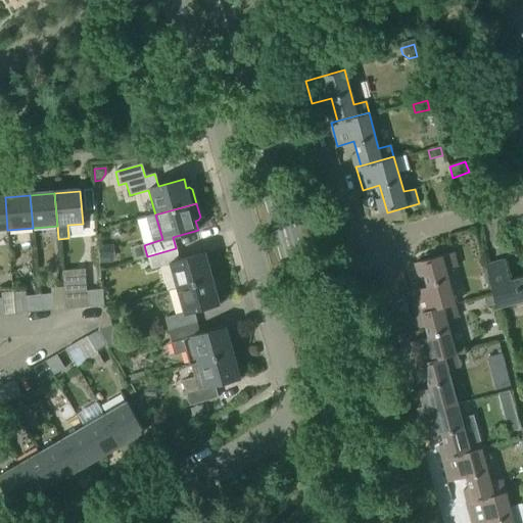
[(99,247),(100,266),(110,265),(109,260),(108,246),(99,247)]
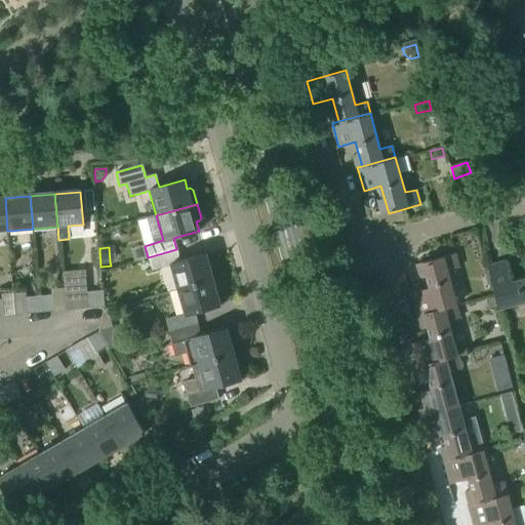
[(180,261),(176,249),(148,257),(152,270),(170,265),(177,290),(212,280),(205,254),(180,261)]
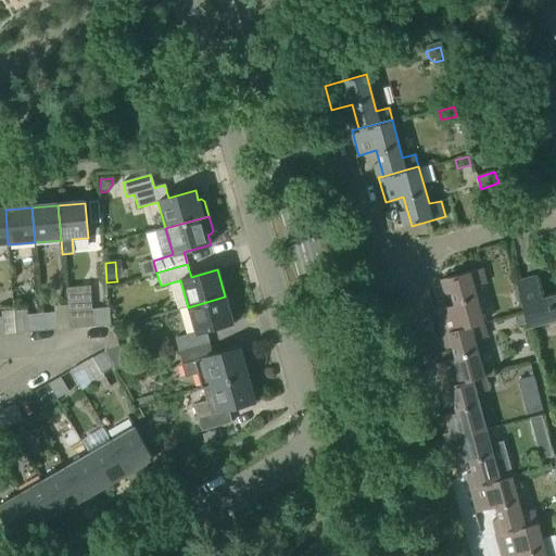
[(449,333),(483,325),(474,289),(487,286),(482,269),(447,279),(455,306),(437,311),(443,336),(449,333)]
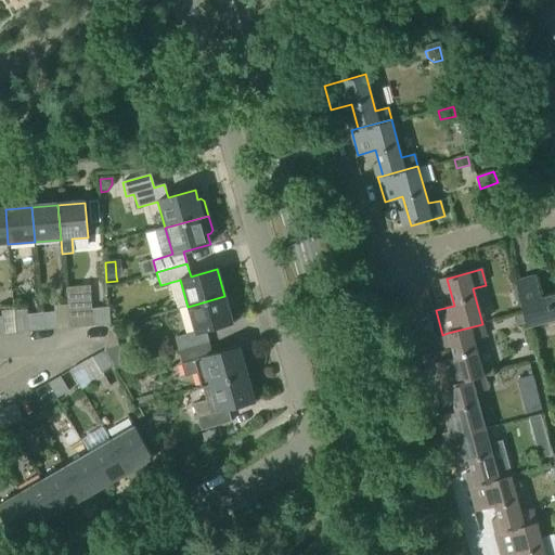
[(534,276),(519,281),(515,282),(528,327),(554,320),(554,282),(554,283),(554,284),(554,295),(541,299),(534,276)]
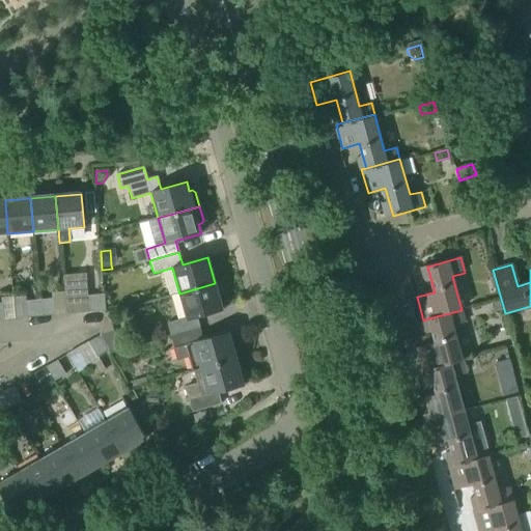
[(215,283),(179,294),(187,318),(168,325),(171,336),(200,328),(197,316),(222,309),(215,283)]
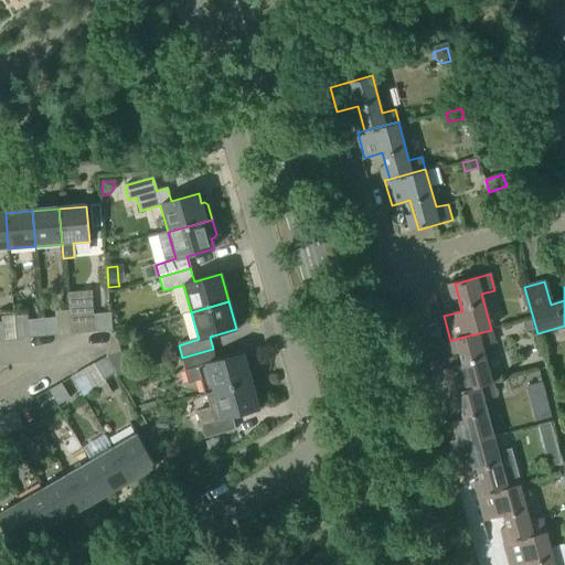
[(179,333),(192,330),(185,304),(172,307),(179,333)]
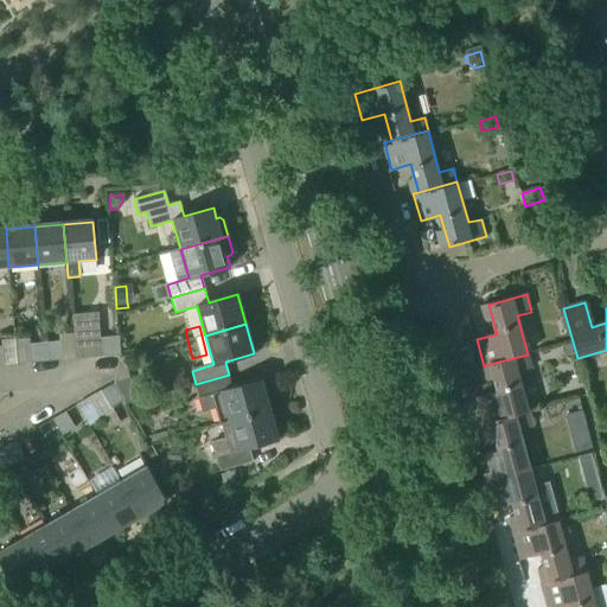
[(102,338),(102,334),(76,337),(77,359),(106,357),(103,338),(102,338)]
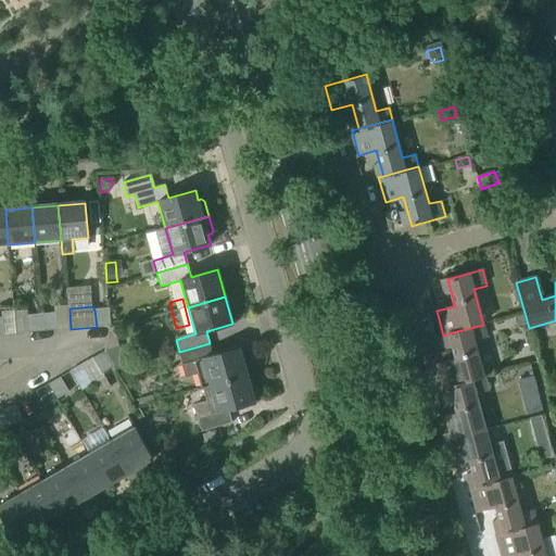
[(110,326),(108,308),(95,310),(97,327),(110,326)]
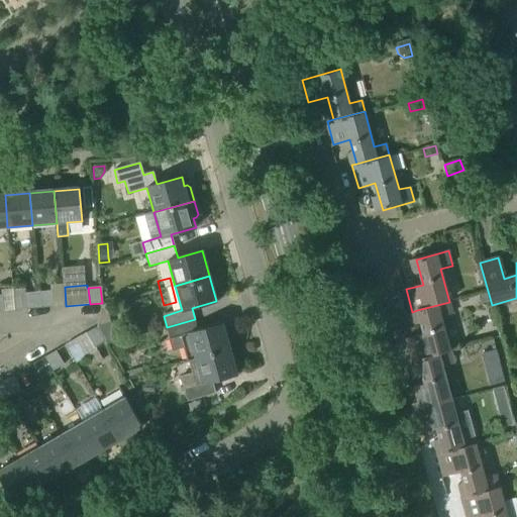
[(52,307),(50,291),(38,292),(39,308),(52,307)]
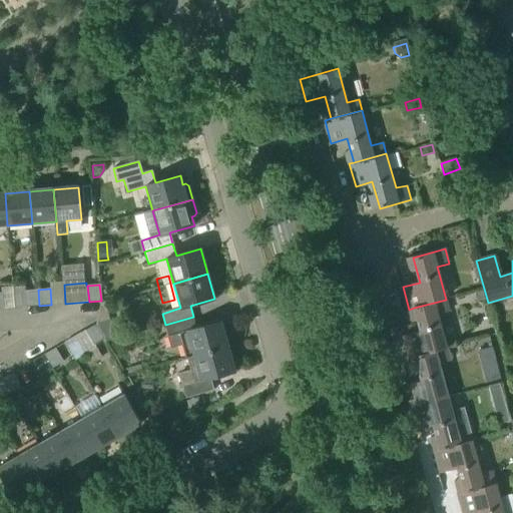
[(39,306),(38,290),(26,291),(27,307),(39,306)]
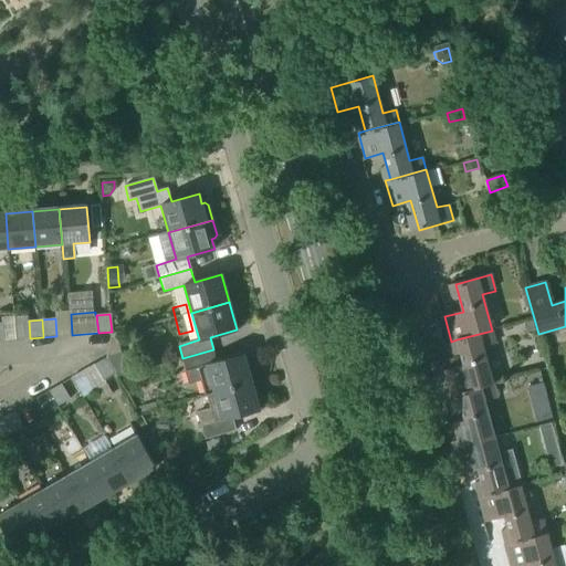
[(522,322),(524,332),(534,329),(532,320),(522,322)]
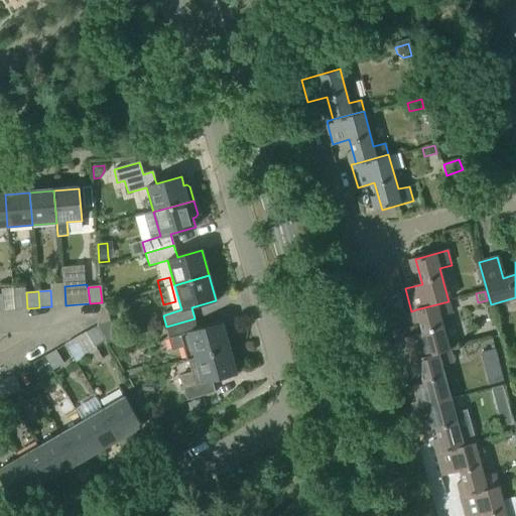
[(448,301),(416,309),(423,334),(406,339),(412,361),(418,359),(449,351),(440,317),(452,314),(448,301)]
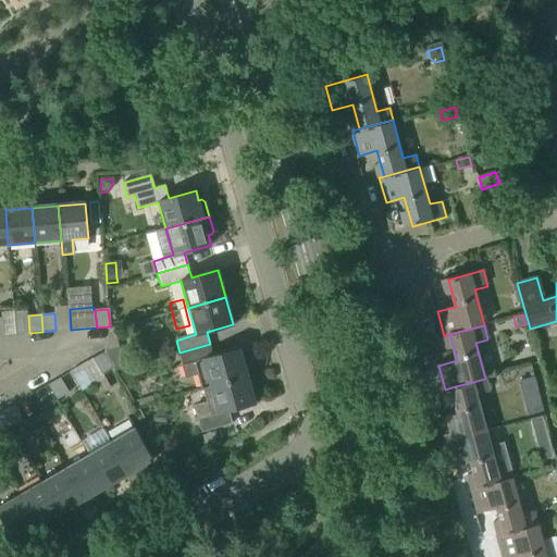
[(210,344),(180,353),(186,378),(197,374),(201,390),(202,390),(202,388),(248,375),(240,349),(213,357),(210,344)]
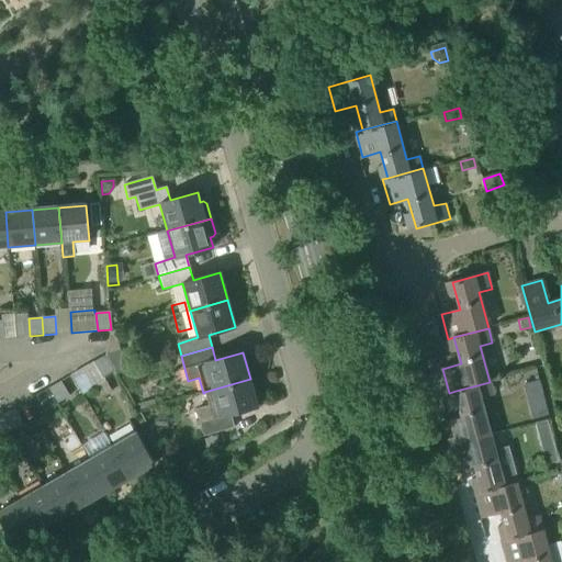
[(126,370),(120,351),(105,356),(114,370),(114,371),(116,374),(126,370)]
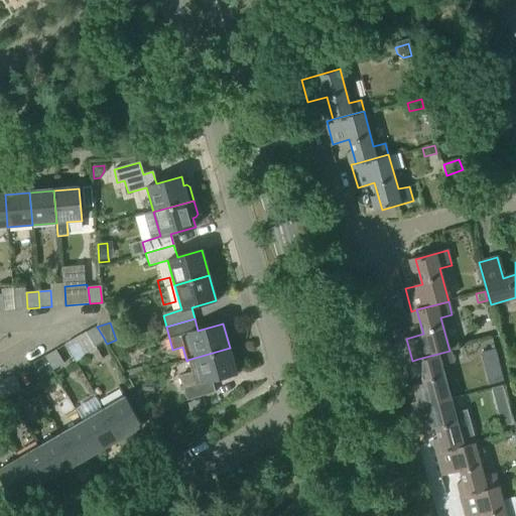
[(105,340),(97,327),(87,333),(95,347),(105,341),(105,340)]
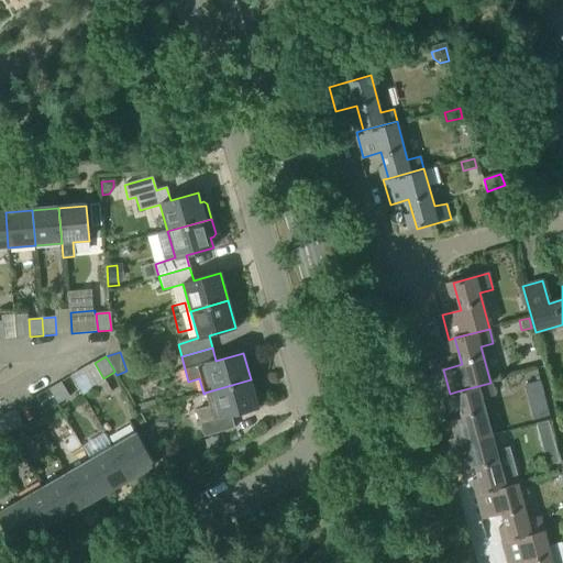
[(106,383),(103,378),(95,363),(70,376),(83,396),(106,383)]
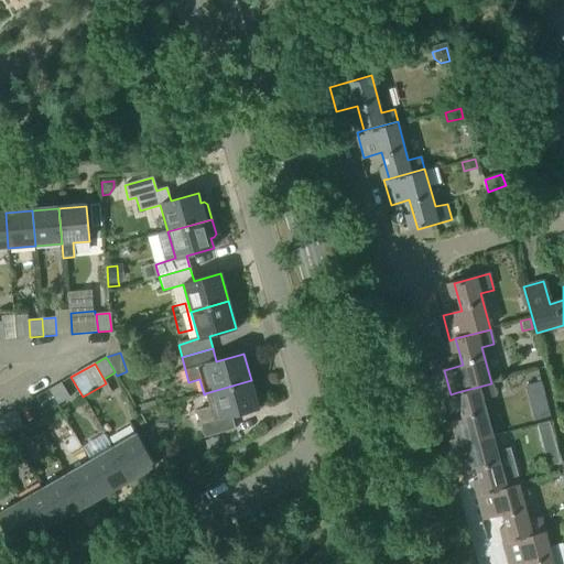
[(205,393),(205,394),(209,408),(196,411),(204,438),(236,430),(232,415),(259,408),(251,380),(205,393)]
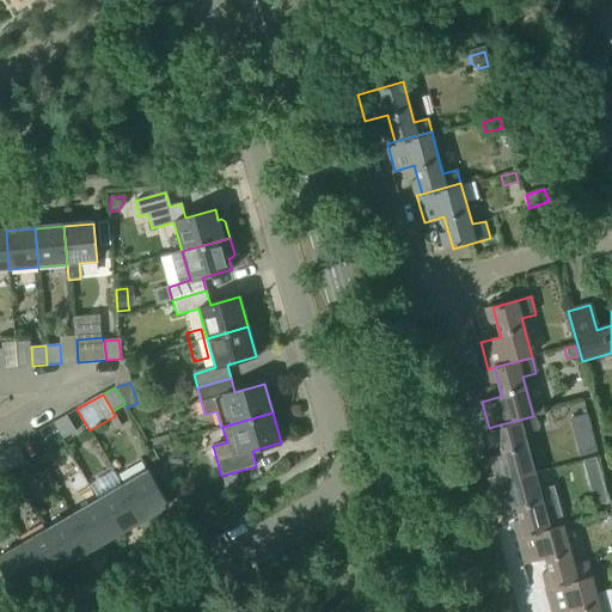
[(569,417),(574,435),(592,430),(587,412),(569,417)]
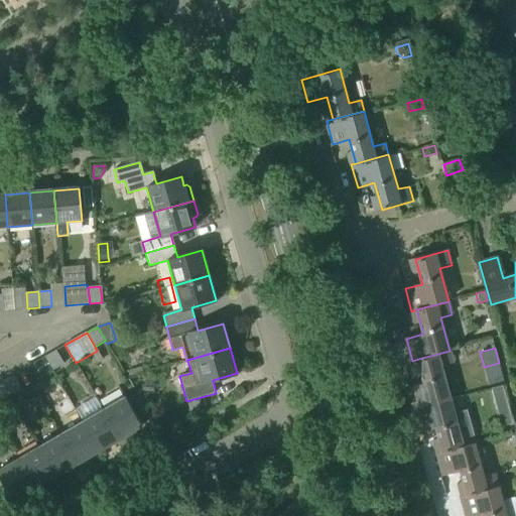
[(62,365),(54,351),(44,357),(52,371),(62,365)]
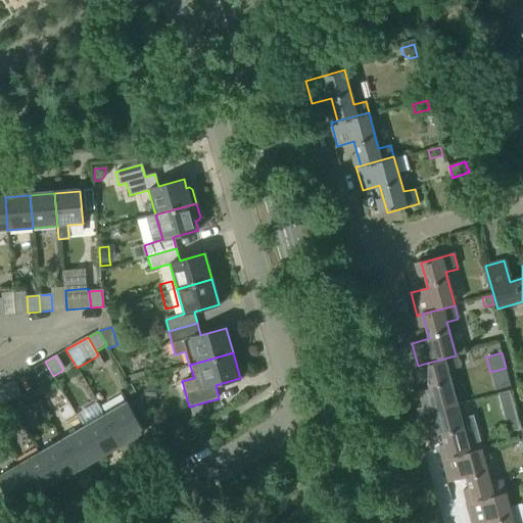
[(456,355),(424,364),(431,388),(413,393),(419,416),(457,406),(447,372),(459,369),(456,355)]
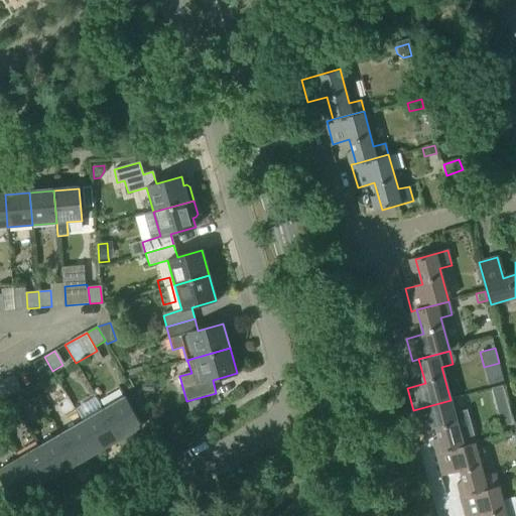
[(52,371),(44,357),(33,363),(41,377),(52,371)]
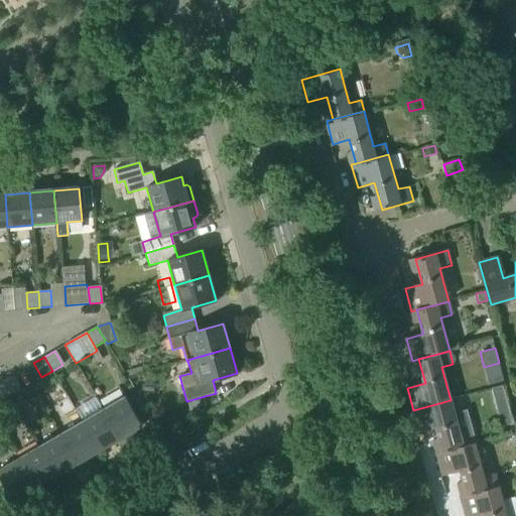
[(20,389),(12,375),(2,381),(10,395),(20,389)]
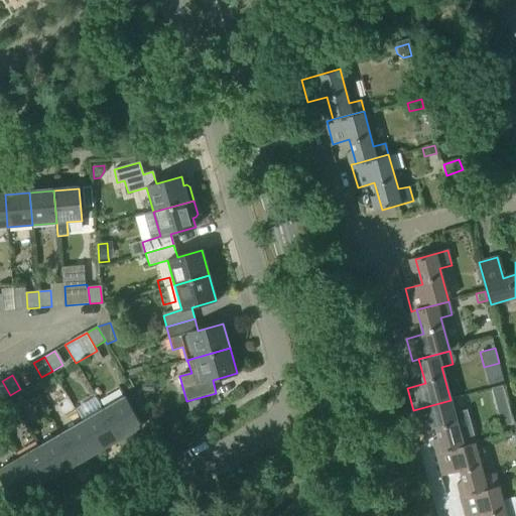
[(0,400),(10,395),(2,381),(0,382),(0,400)]
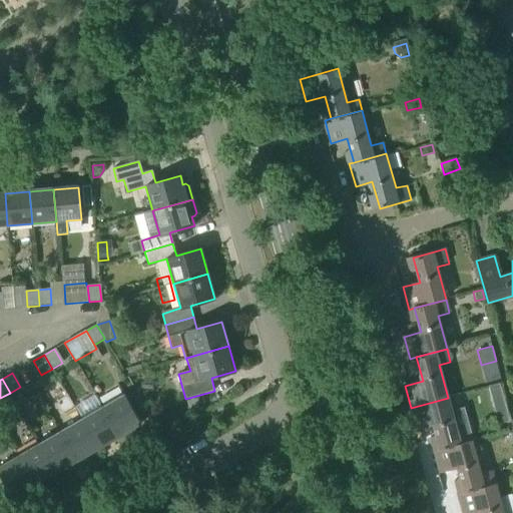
[(103,408),(119,437),(141,424),(124,396),(103,408)]
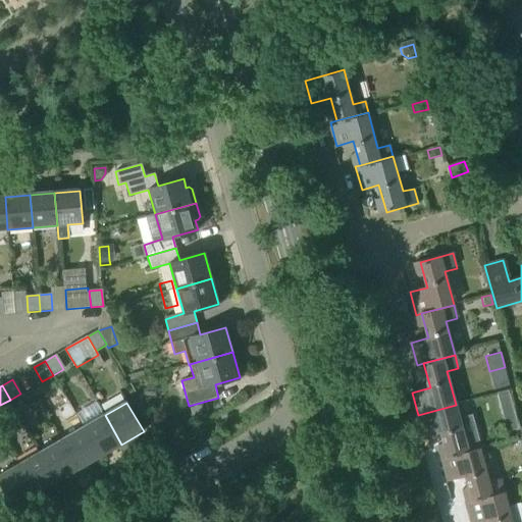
[(442,433),(446,444),(450,458),(480,450),(476,434),(465,437),(456,405),(418,415),(424,438),(442,433)]
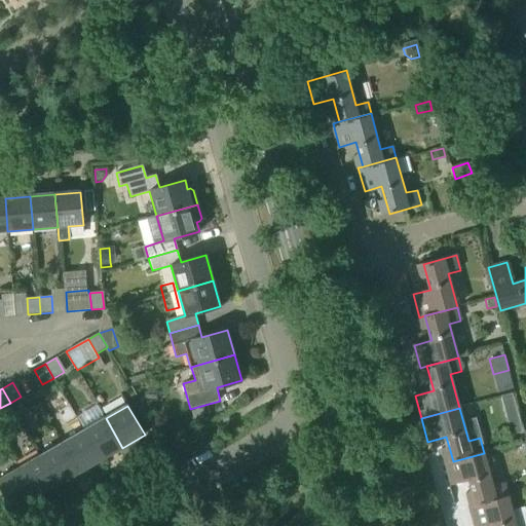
[(511,419),(515,435),(523,433),(519,417),(511,419)]
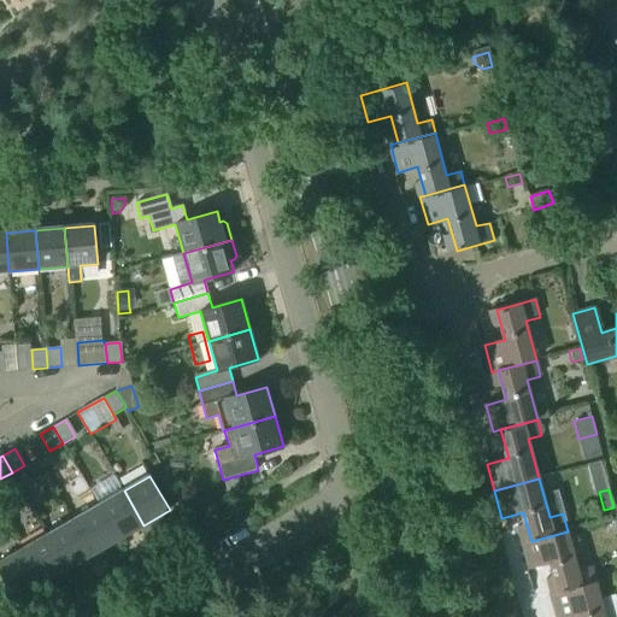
[(144,526),(124,491),(98,506),(118,540),(144,526)]
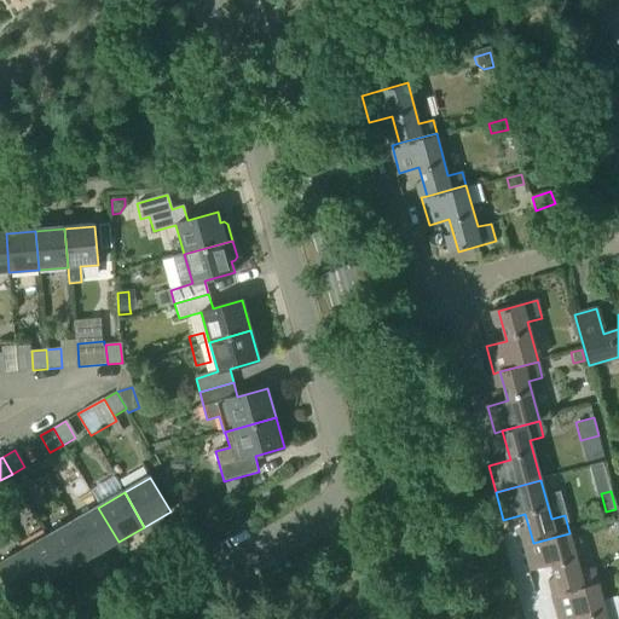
[(119,542),(98,508),(73,522),(93,556),(119,542)]
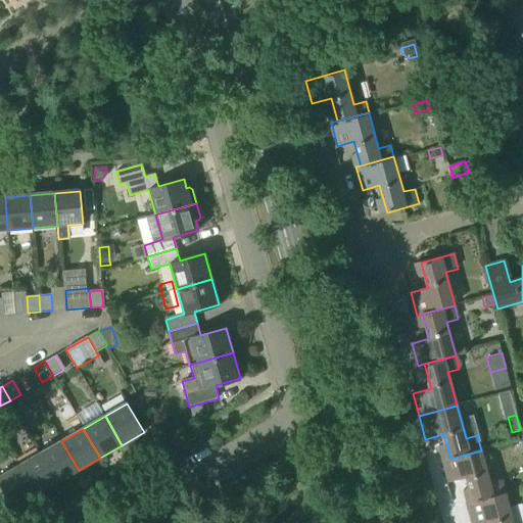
[(79,470),(61,441),(40,454),(56,483),(79,470)]
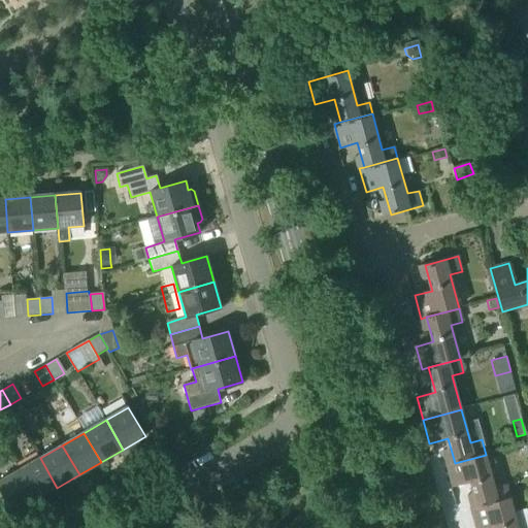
[(472,483),(479,506),(510,498),(507,484),(495,487),(486,455),(455,463),(448,465),(454,488),(472,483)]
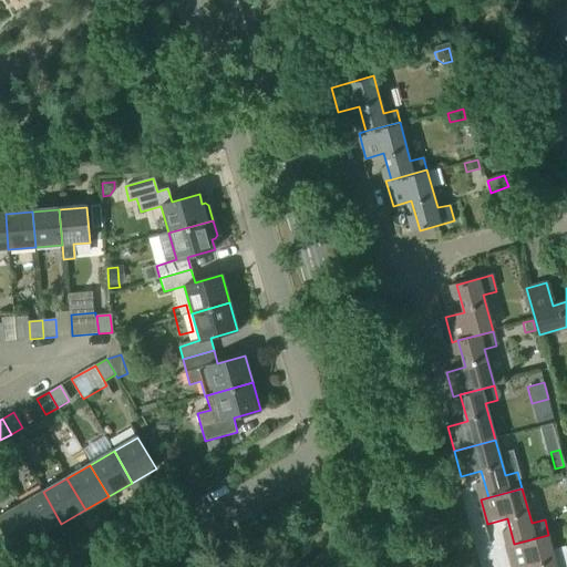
[(61,524),(43,492),(20,506),(38,537),(61,524)]
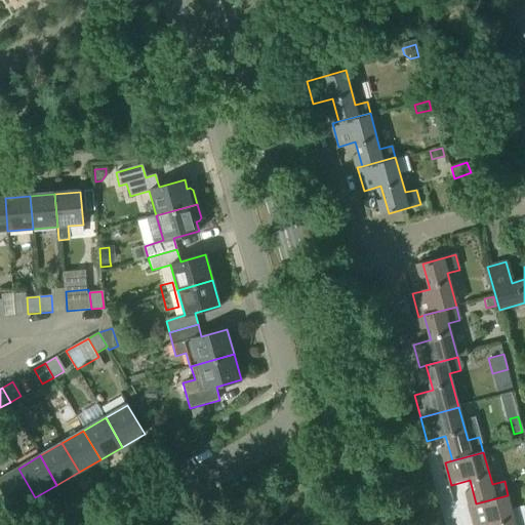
[(35,497),(18,469),(0,478),(0,487),(13,510),(35,497)]
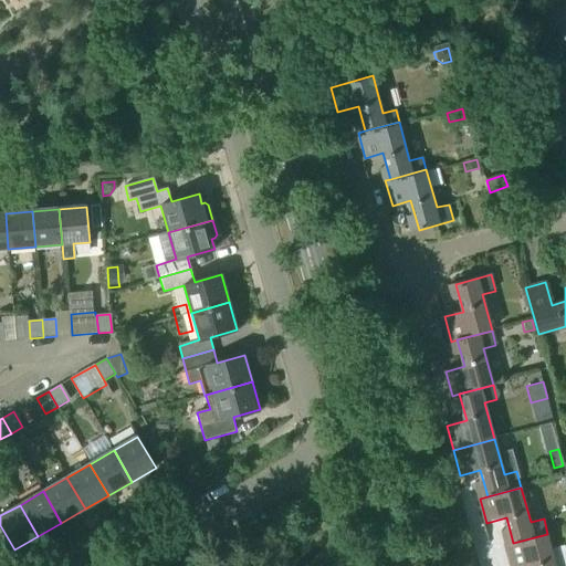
[(556,565),(547,534),(513,543),(507,545),(512,565),(524,565),(532,564),(532,565),(556,565)]
